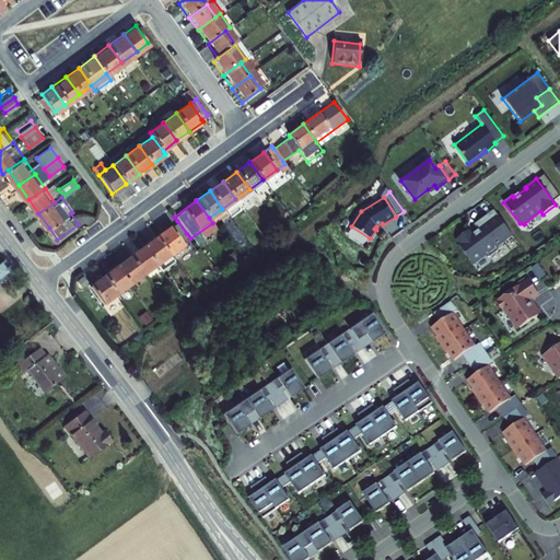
[(497,213),(494,210),(474,225),(478,231),(473,235),(468,231),(456,240),(459,244),(458,245),(473,265),(487,254),(490,258),(499,251),(496,247),(513,235),(497,213)]
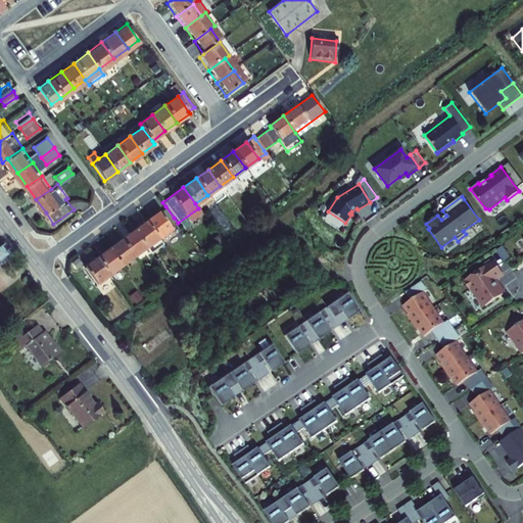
[(165,206),(157,211),(165,224),(174,218),(165,206)]
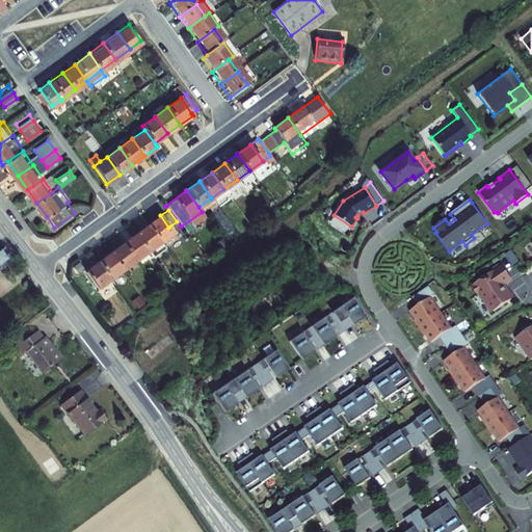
[(160,215),(147,224),(159,242),(173,233),(168,228),(160,215)]
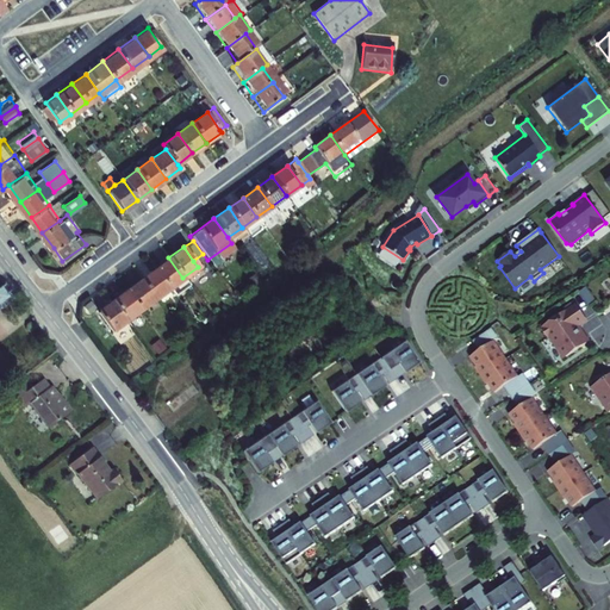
[(182,278),(168,257),(154,268),(168,287),(182,278)]
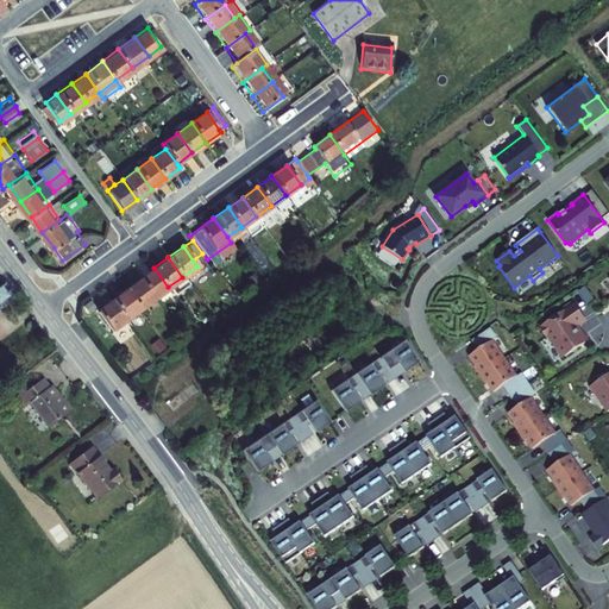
[(168,287),(154,268),(139,278),(154,297),(168,287)]
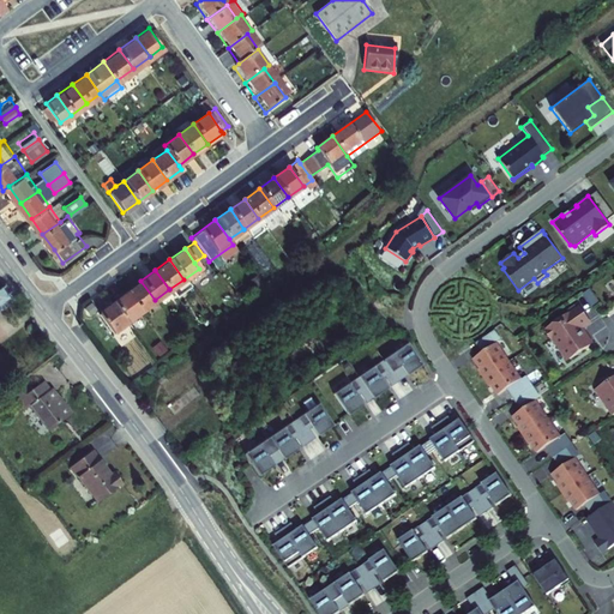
[(155,300),(140,281),(126,290),(140,311),(155,300)]
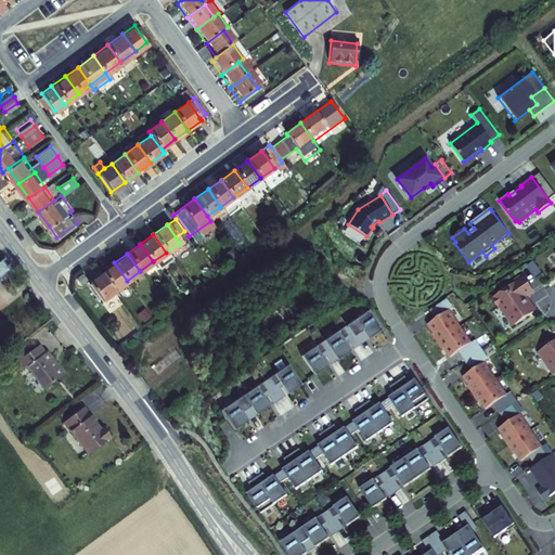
[(0,274),(10,268),(1,257),(0,257),(0,274)]
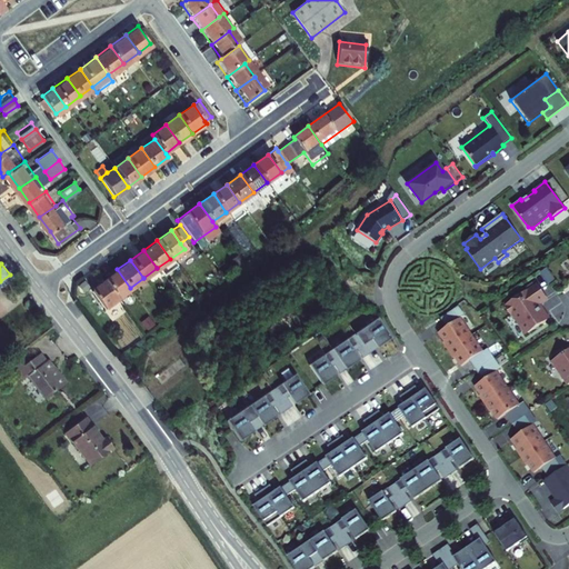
[(130,288),(117,269),(103,279),(116,298),(130,288)]
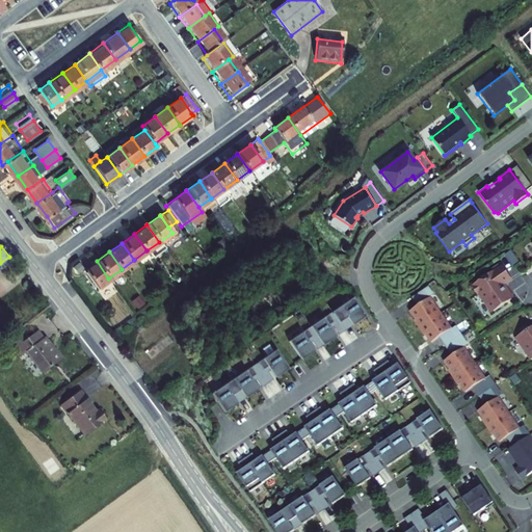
[(97,261),(83,270),(96,288),(108,278),(97,261)]
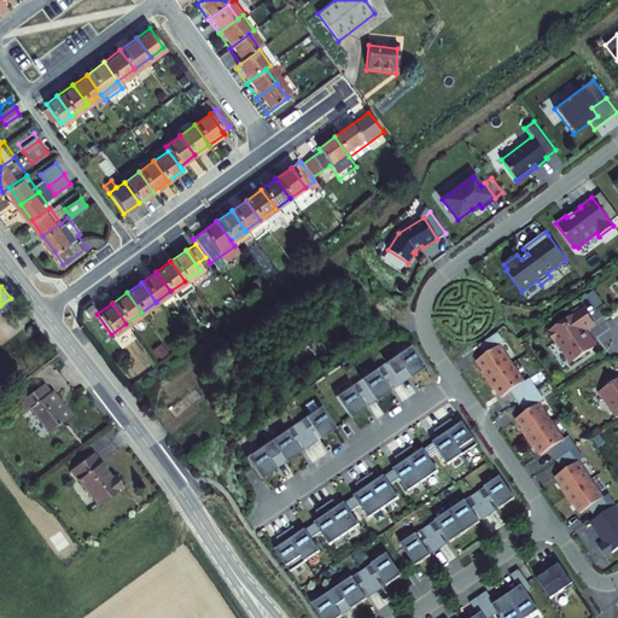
[(583,308),(548,332),(555,344),(557,343),(559,342),(573,362),(594,348),(583,330),(593,324),(583,308)]
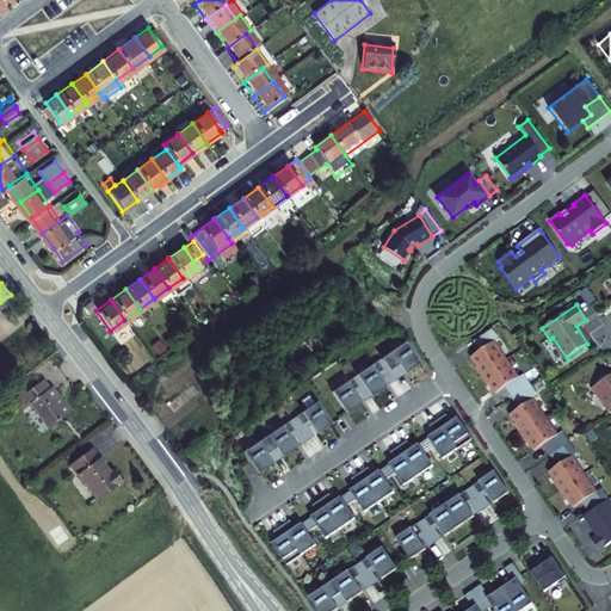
[(588,321),(586,320),(576,326),(587,344),(591,341),(581,327),(588,321)]
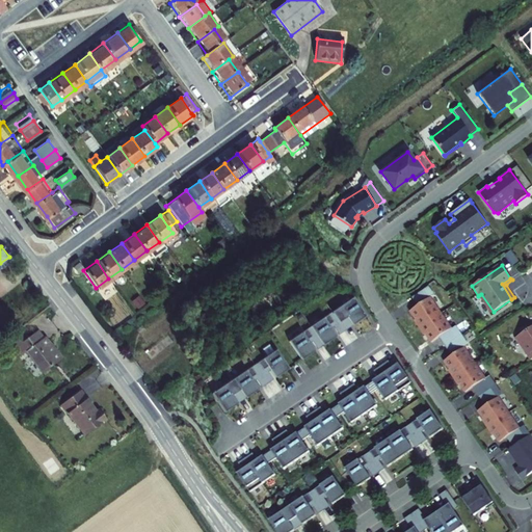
[(417,306),(430,297),(434,294),(428,286),(411,297),(417,306)]
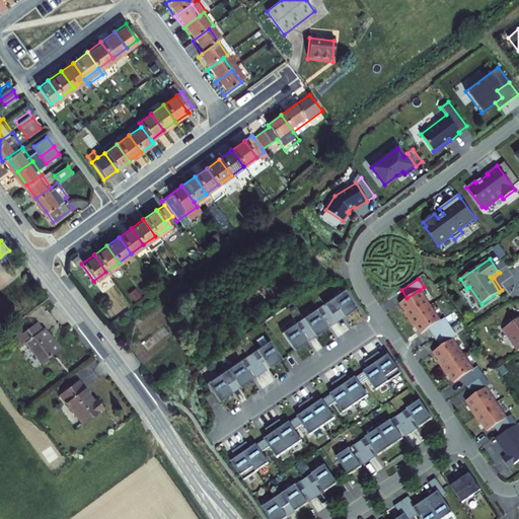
[(469,287),(467,288),(478,306),(482,304),(469,287)]
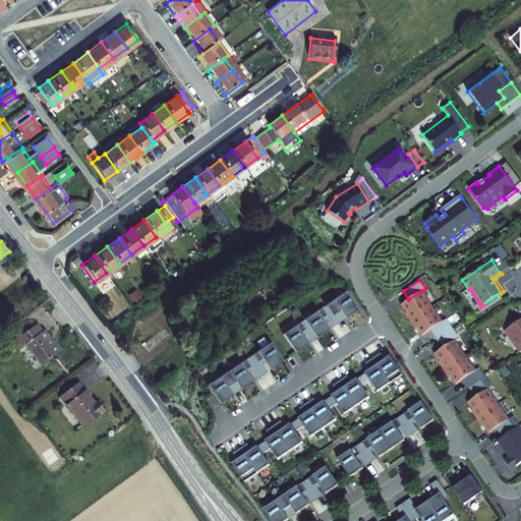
[(325,305),(332,316),(340,310),(345,319),(358,310),(353,302),(346,291),(329,303),(325,305)]
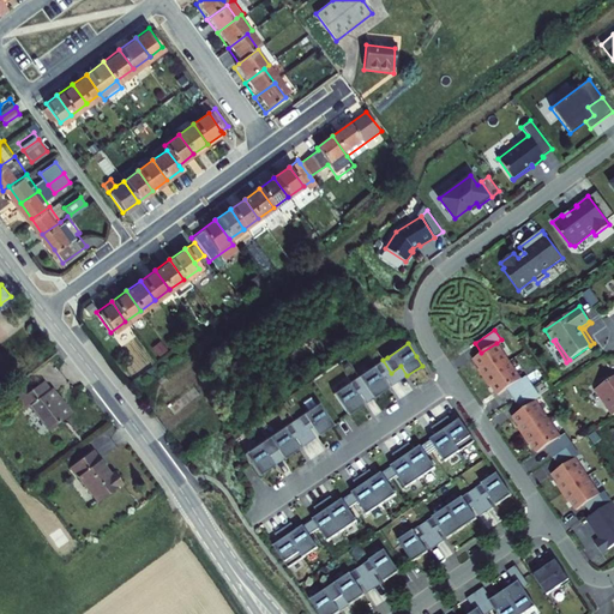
[(479,369),(485,378),(509,362),(497,343),(481,353),(473,359),(480,368),(479,369)]
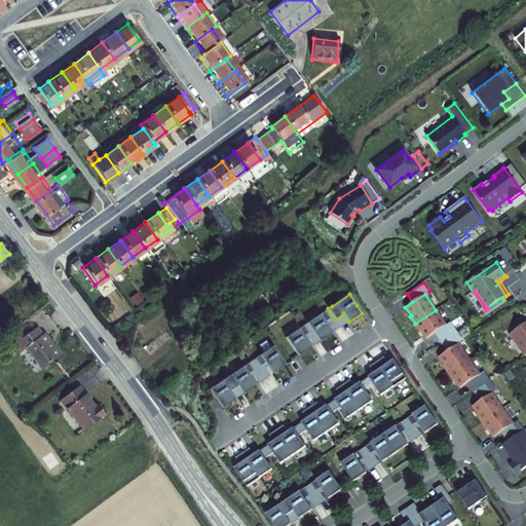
[(335,331),(341,328),(335,320),(328,308),(325,311),(330,318),(325,322),(327,325),(330,324),(335,331)]
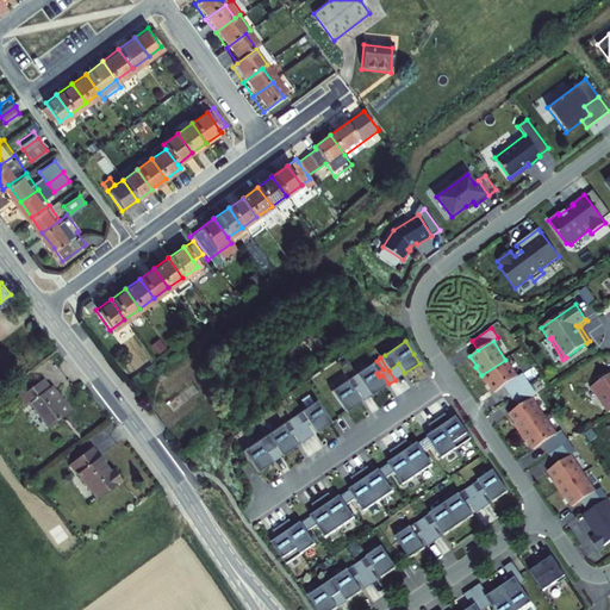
[(505,360),(481,375),(486,384),(489,384),(495,393),(517,378),(505,360)]
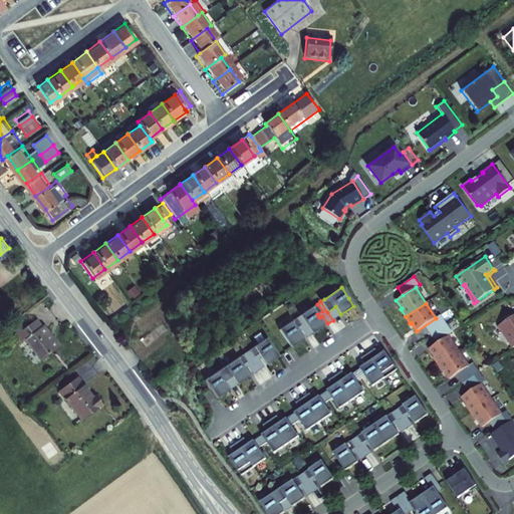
[(299,316),(312,334),(325,325),(317,314),(322,311),(317,304),(299,316)]
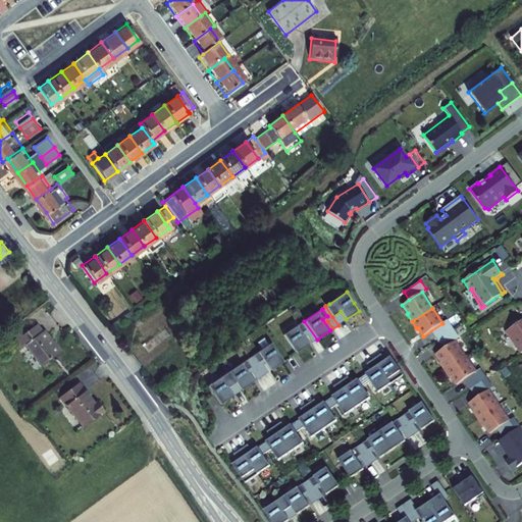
[(332,317),(338,325),(346,319),(341,311),(332,317)]
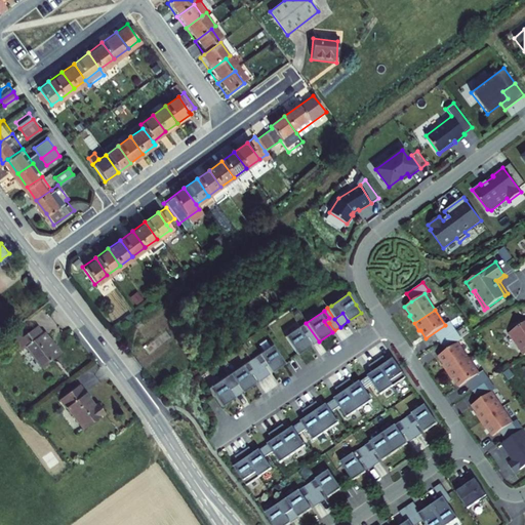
[(16,319),(3,329),(10,339),(24,328),(16,319)]
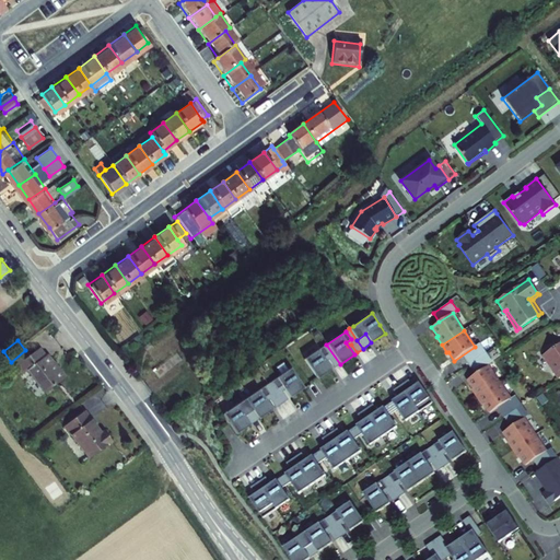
[(25,350),(11,362),(18,371),(23,366),(42,389),(60,374),(43,351),(41,352),(33,343),(25,350)]
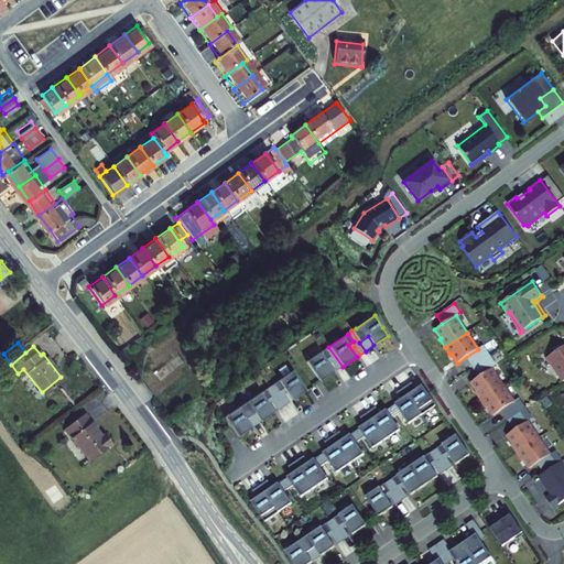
[(465,358),(472,368),(489,356),(483,346),(478,349),(465,358)]
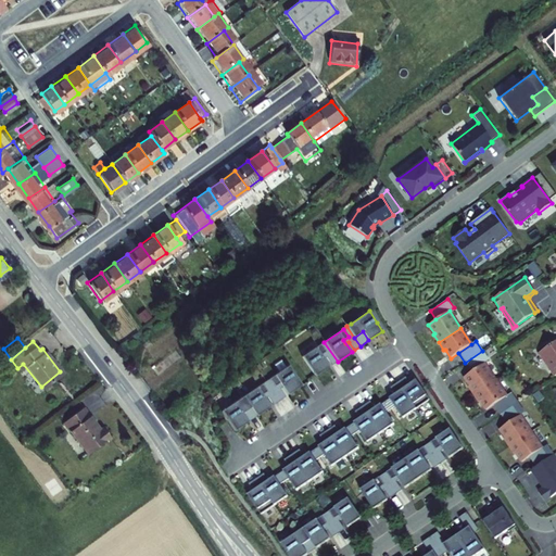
[(545,364),(555,377),(555,375),(555,341),(541,352),(547,363),(545,364)]
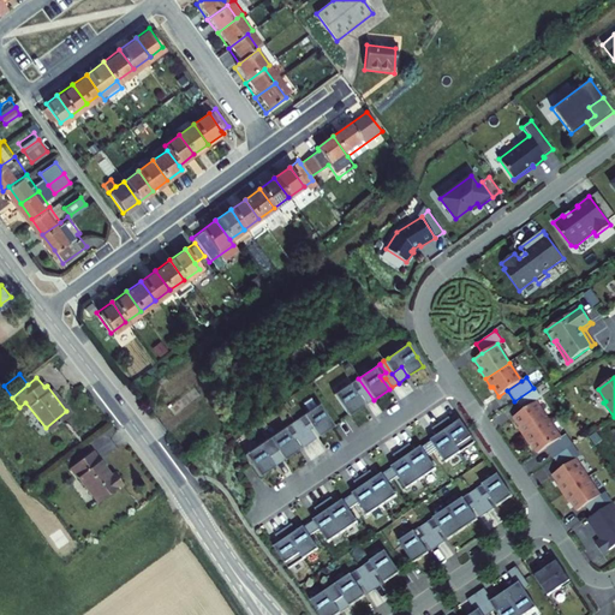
[(360,395),(366,405),(374,400),(358,378),(354,381),(360,389),(354,393),(358,396),(360,395)]
